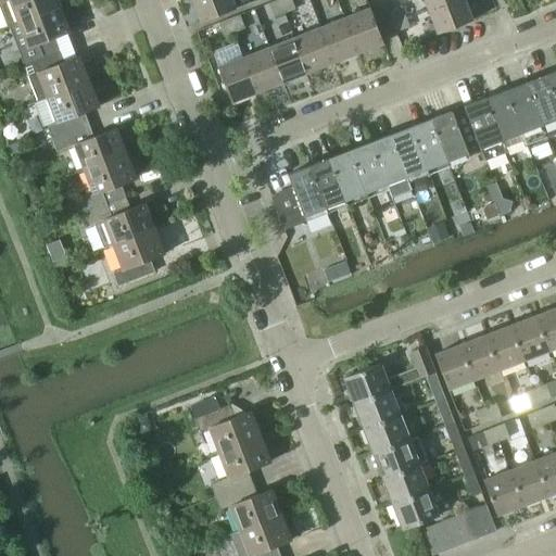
[(0,0),(0,7),(8,27),(19,23),(60,8),(57,0),(0,0)]
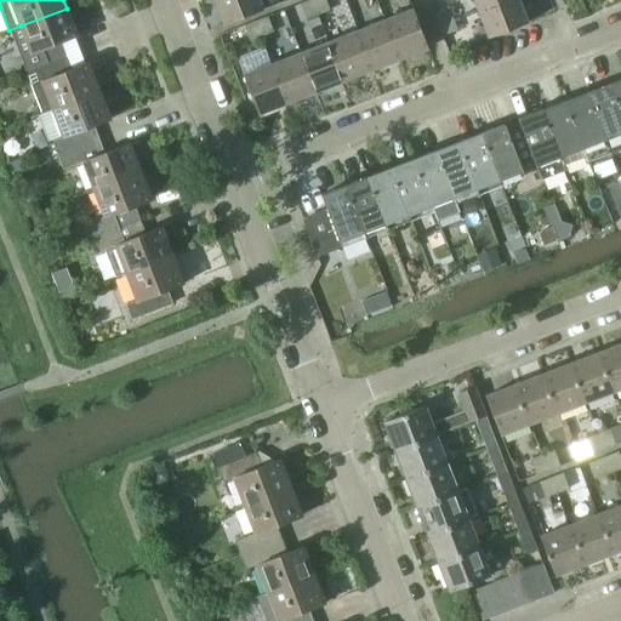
[(258,0),(212,0),(223,27),(263,11),(258,0)]
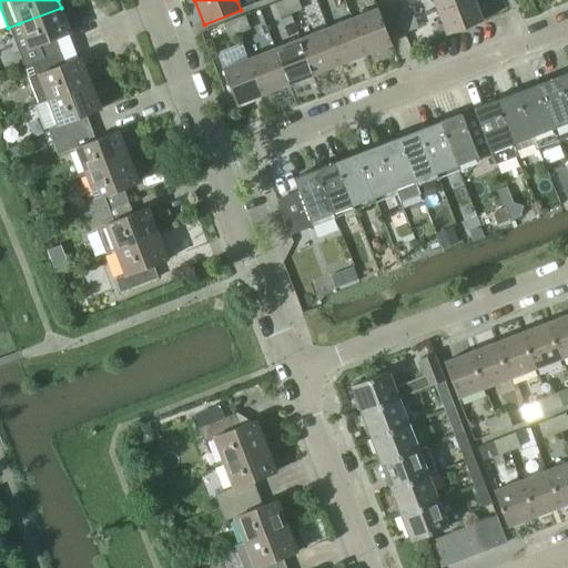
[(281,18),(291,14),(285,0),(275,3),(281,18)]
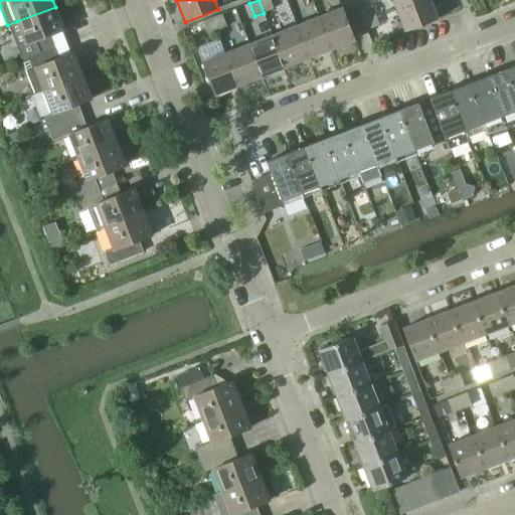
[(258,0),(259,0),(264,13),(274,8),(271,0),(258,0)]
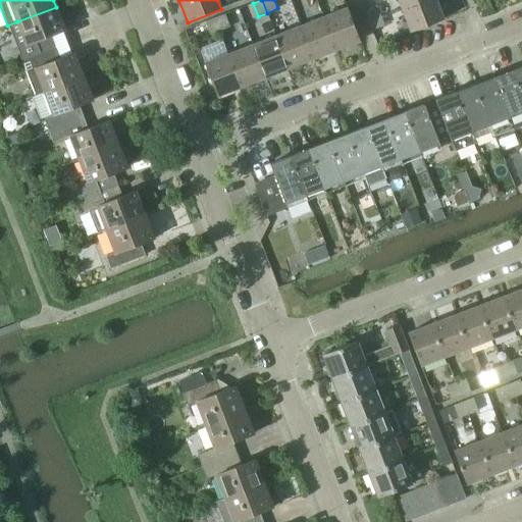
[(398,0),(402,9),(425,0),(398,0)]
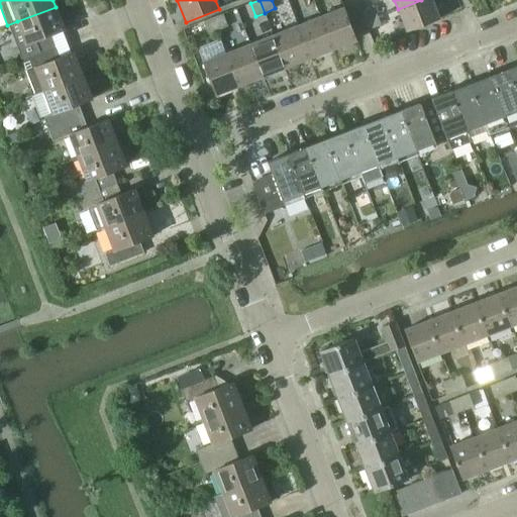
[(431,0),(421,0),(398,9),(407,33),(440,20),(431,0)]
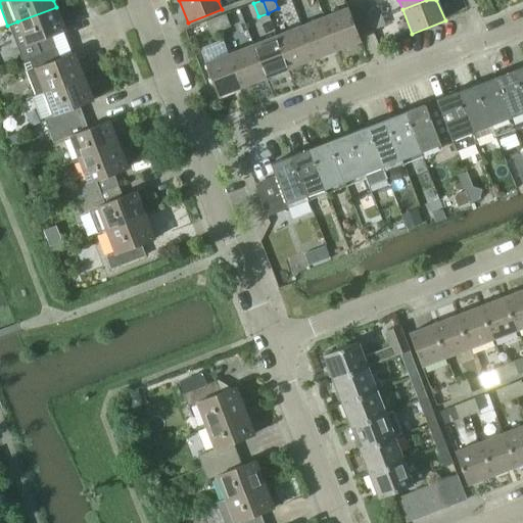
[(369,20),(382,15),(378,6),(365,11),(369,20)]
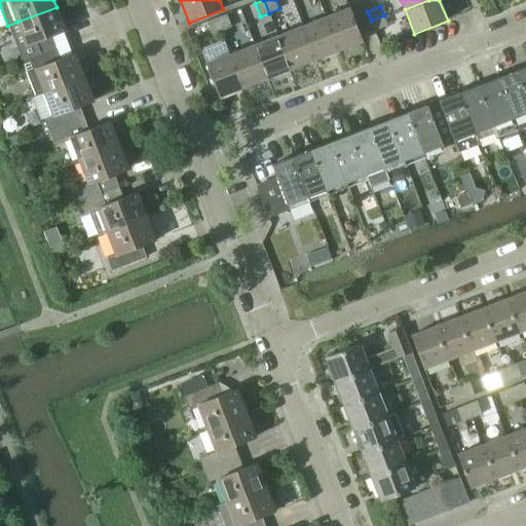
[(27,45),(17,48),(22,61),(57,47),(52,36),(66,31),(57,7),(17,22),(27,45)]
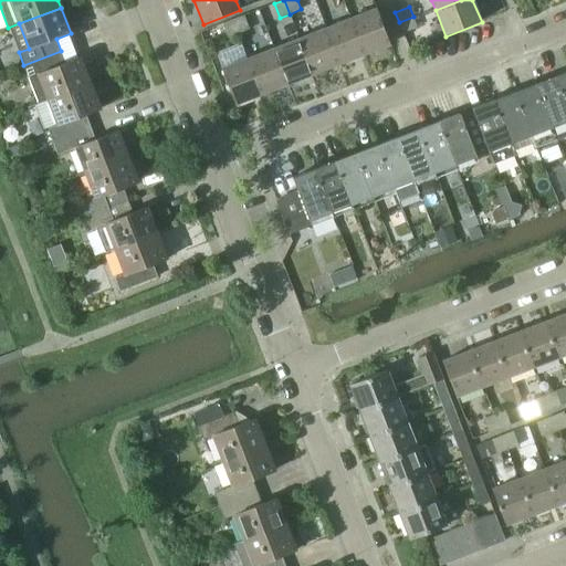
[(350,20),(364,56),(390,46),(376,10),(350,20)]
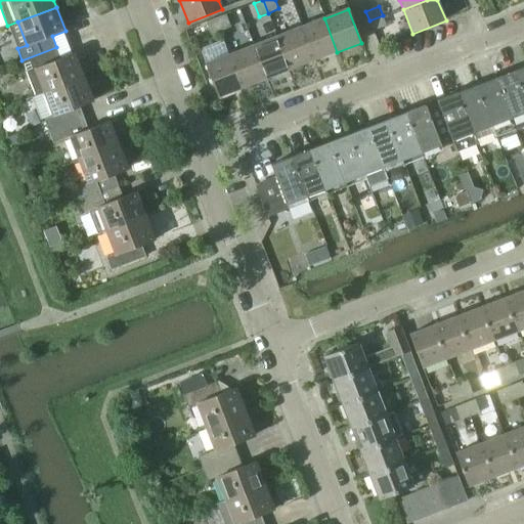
[(215,18),(220,32),(231,28),(226,14),(215,18)]
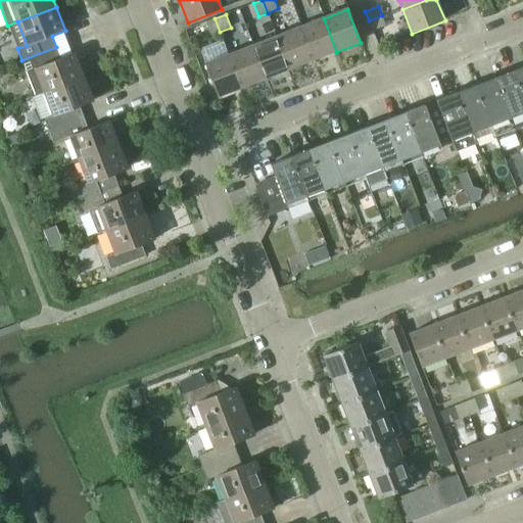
[(382,15),(369,20),(372,31),(386,26),(382,15)]
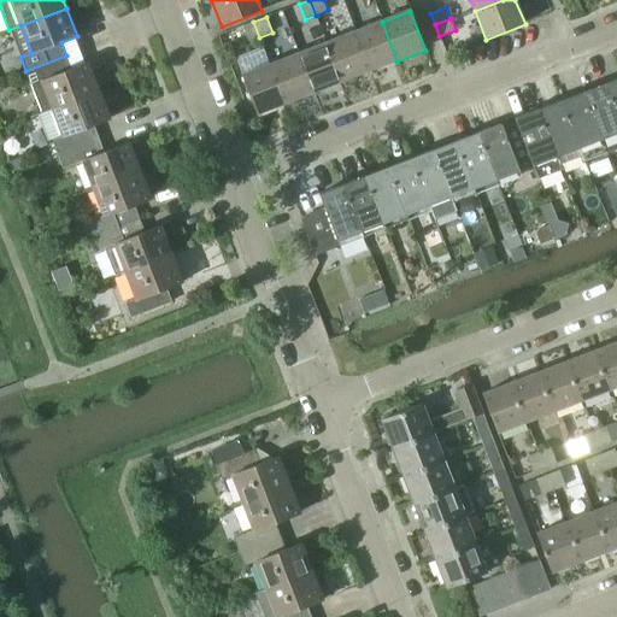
[(247,42),(259,37),(253,22),(240,28),(247,42)]
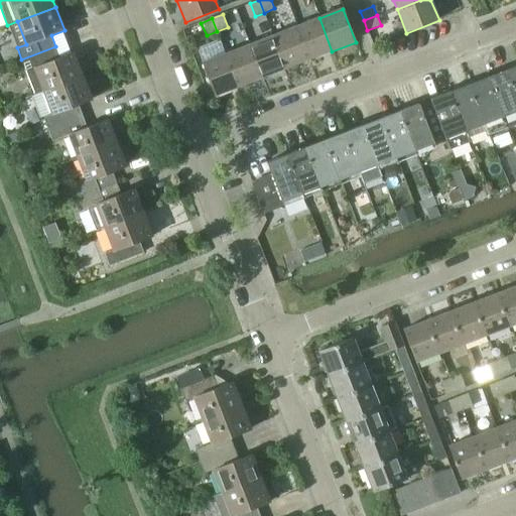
[(308,60),(332,51),(319,18),(296,27),(308,60)]
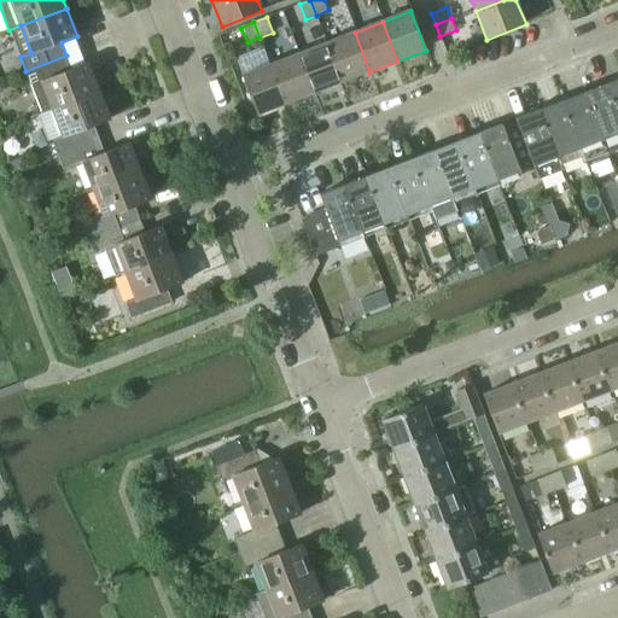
[(369,73),(355,33),(326,45),(342,83),(369,73)]
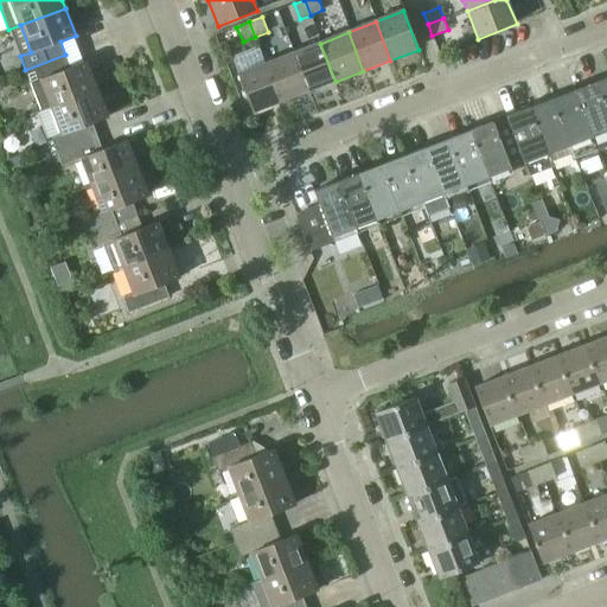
[(307,93),(336,82),(320,44),(293,55),(307,93)]
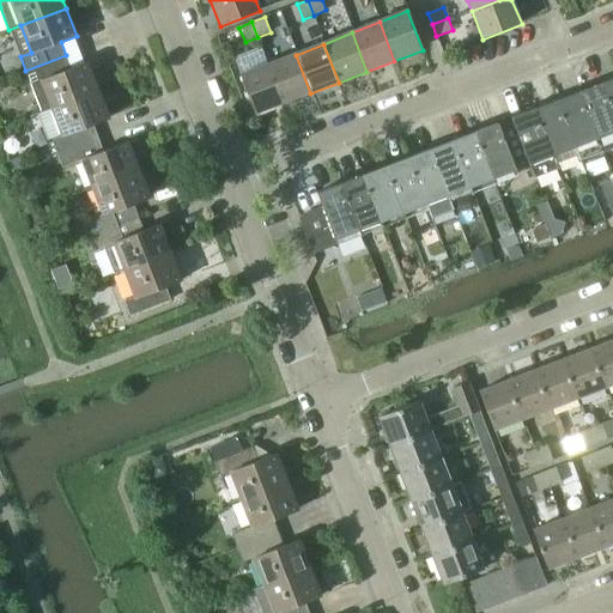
[(66,55),(25,71),(31,85),(41,111),(53,107),(53,108),(97,91),(86,64),(72,70),(66,55)]
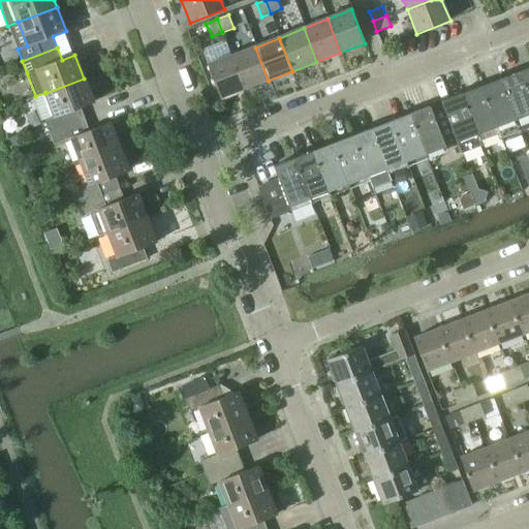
[(244,90),(268,81),(255,48),(230,57),(244,90)]
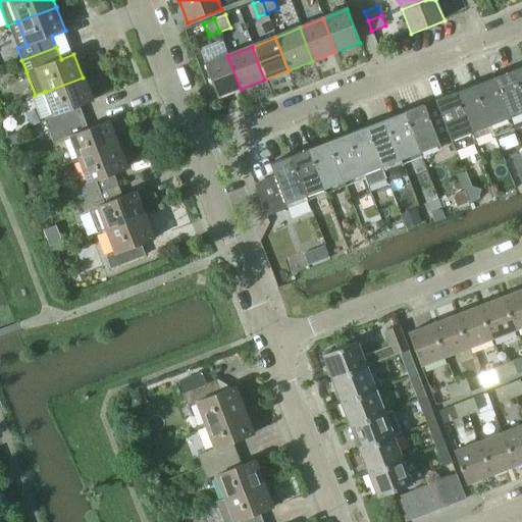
[(217,98),(241,89),(227,56),(204,65),(217,98)]
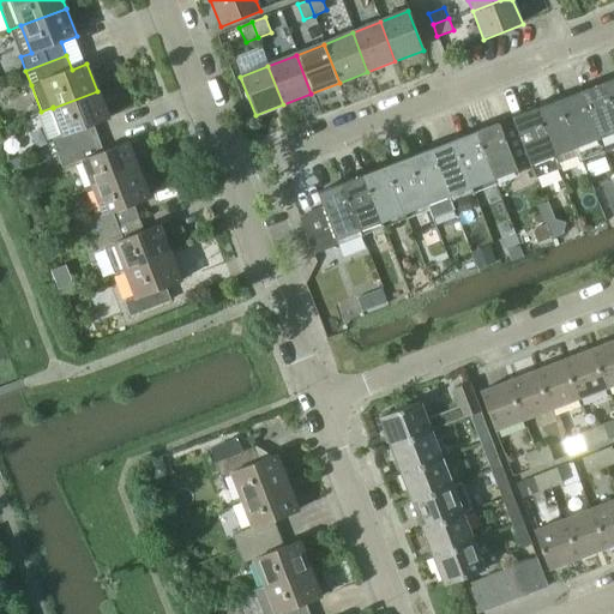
[(613,78),(601,84),(613,116),(613,78)]
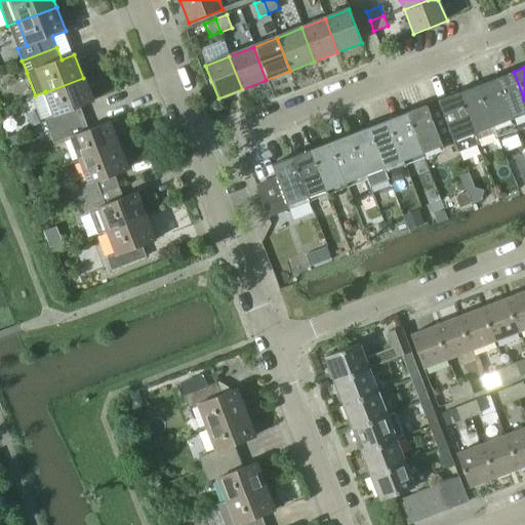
[(524,99),(514,72),(494,79),(510,119),(512,118),(524,113),(524,99)]
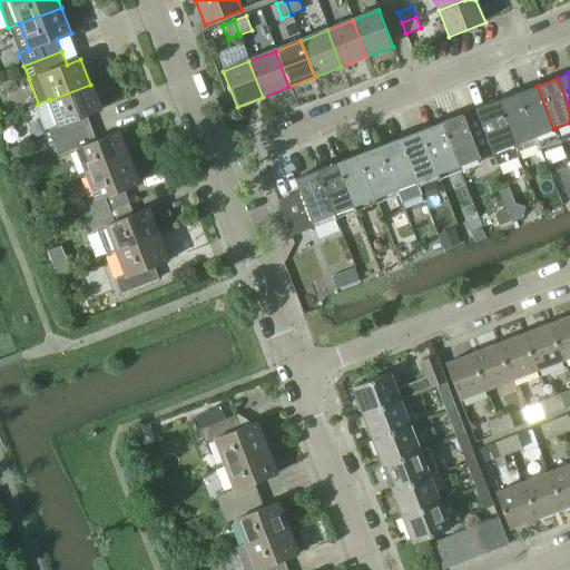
[(50,135),(42,138),(45,146),(53,143),(91,128),(87,116),(100,110),(90,85),(49,100),(59,126),(48,129),(50,135)]
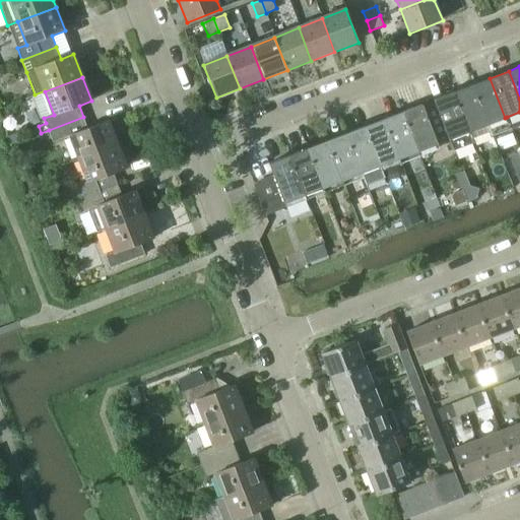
[(490,78),(471,85),(486,125),(489,124),(492,133),(493,136),(512,129),(507,117),(505,118),(490,78)]
